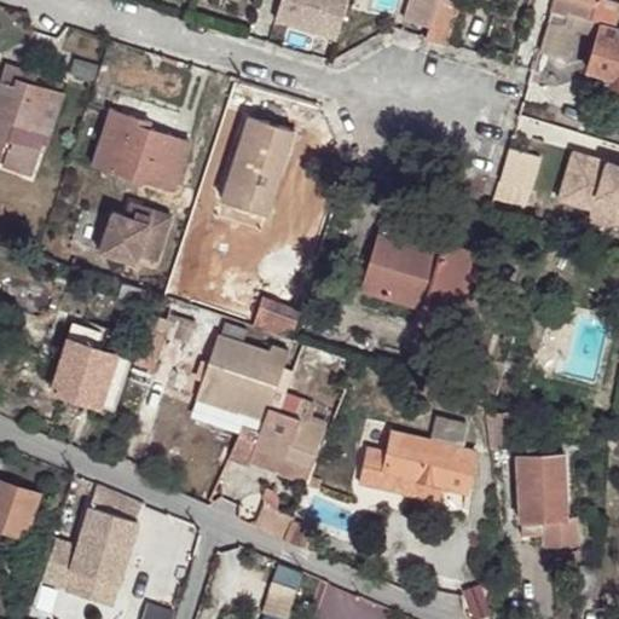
[(324,22),(341,28),(348,0),(281,0),(275,19),(320,34),(324,22)]
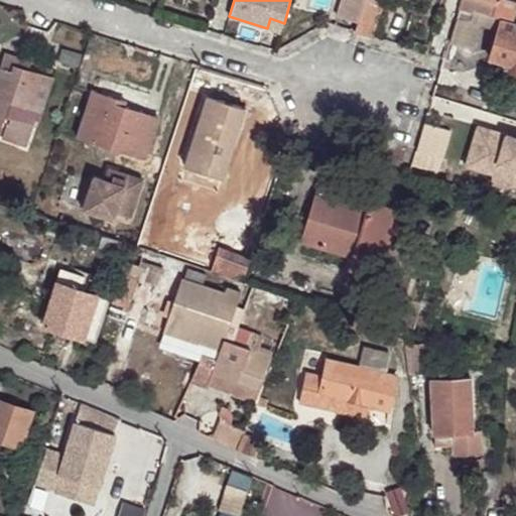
[(341,0),(337,16),(358,23),(364,0),(341,0)]
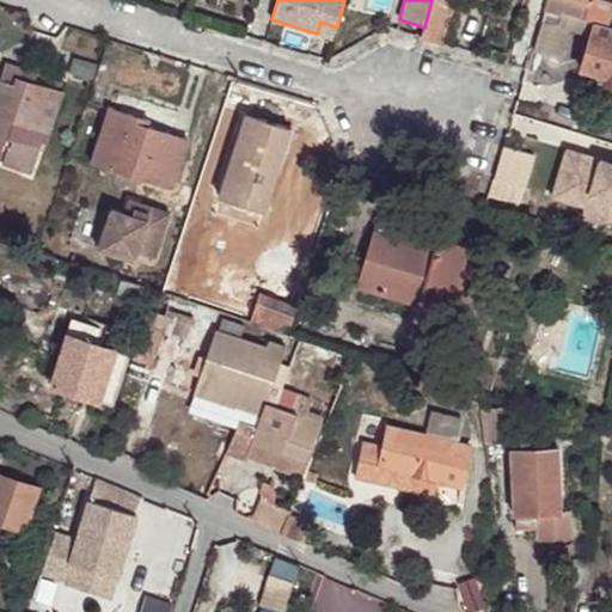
[(432,0),(424,28),(421,37),(440,43),(453,1),(447,0),(432,0)]
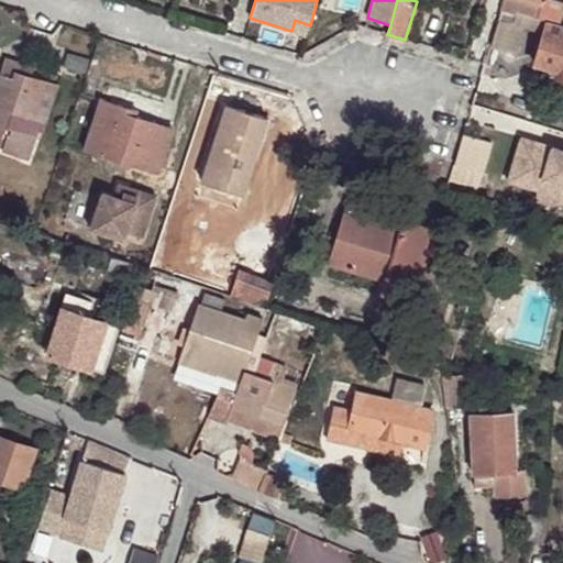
[(562,24),(561,24),(562,14),(562,7),(550,3),(550,0),(505,0),(497,25),(492,45),(516,52),(523,26),(543,32),(534,63),(559,70),(556,77),(562,78),(562,24)]
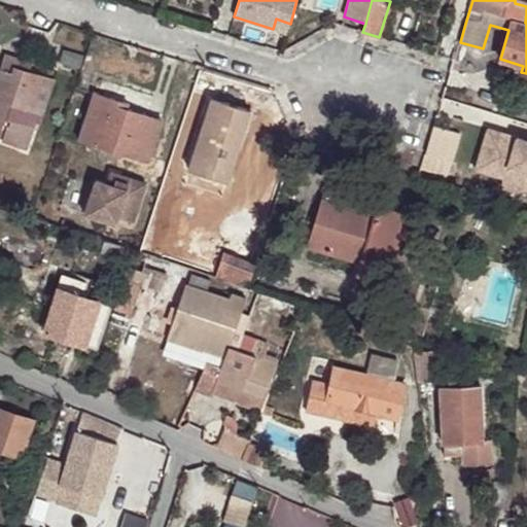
[(276,19),(273,29),(287,33),(290,24),(276,19)]
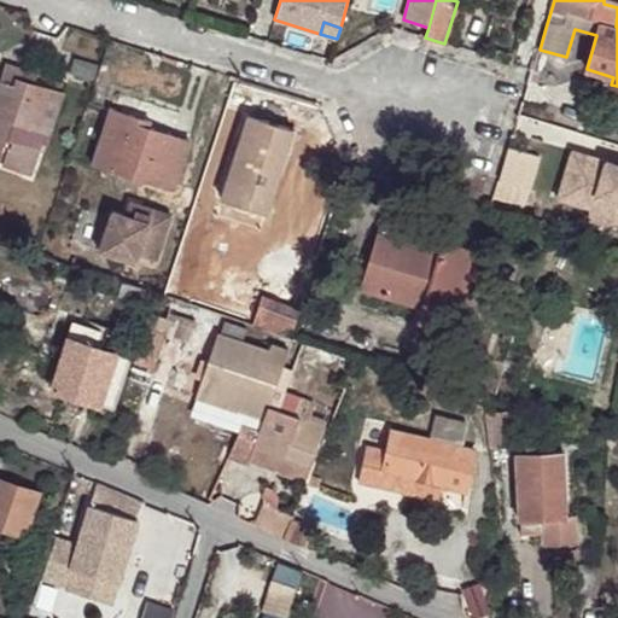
[(5,75),(1,85),(17,89),(19,81),(34,86),(38,75),(23,70),(19,80),(5,75)]
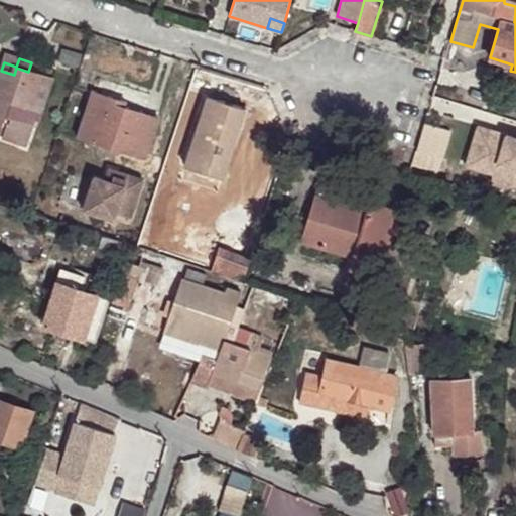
[(14,75),(1,71),(0,74),(0,135),(4,137),(3,139),(27,146),(35,119),(40,121),(53,80),(28,72),(16,68),(14,75)]
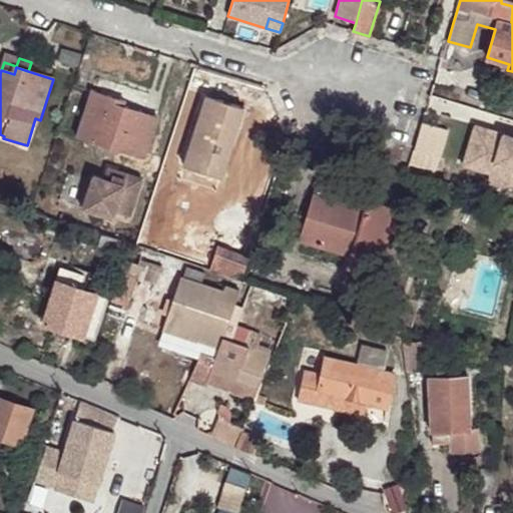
[(158,112),(90,89),(76,132),(144,154),(158,112)]
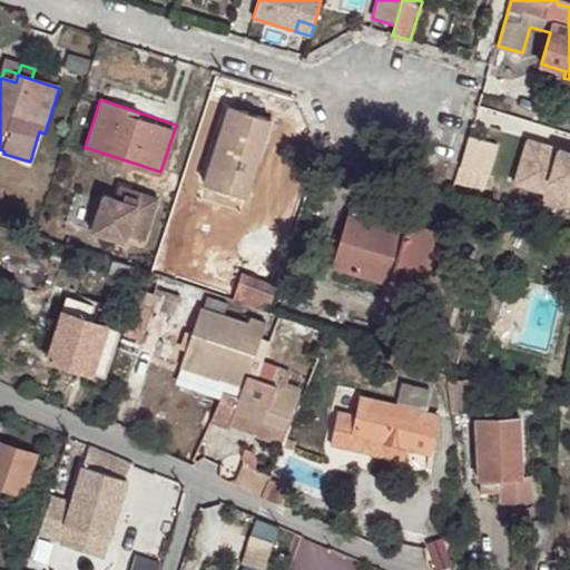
[(267,118),(229,106),(205,183),(246,196),(258,158),(254,157),(267,118)]
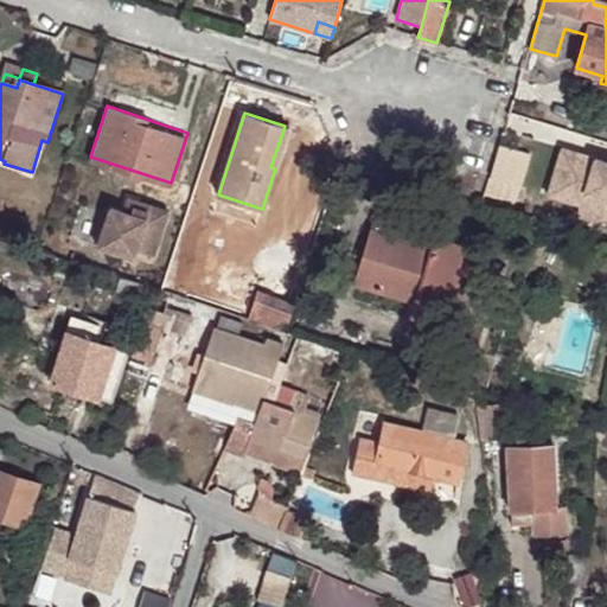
[(288,127),(285,126),(270,167),(275,168),(288,127)]
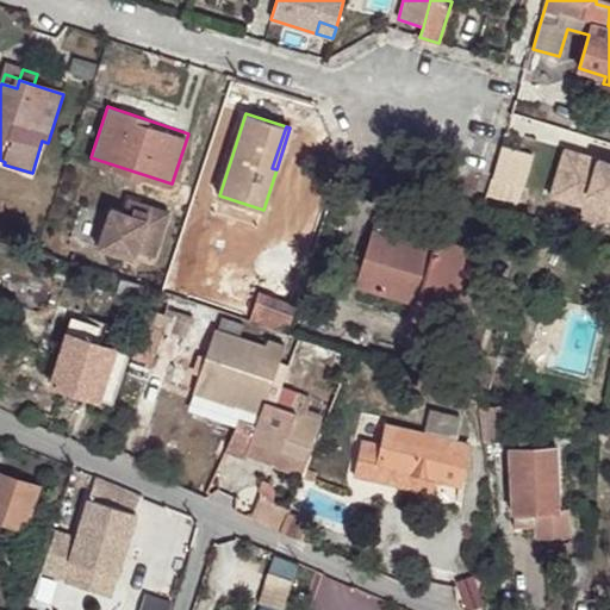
[(531,155),(502,145),(492,178),(521,187),(531,155)]
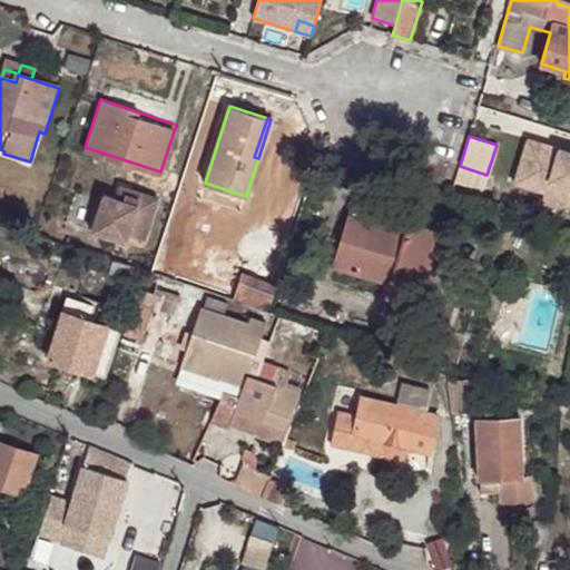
[(569,151),(528,138),(516,176),(530,180),(531,175),(557,183),(558,205),(569,205),(569,151)]
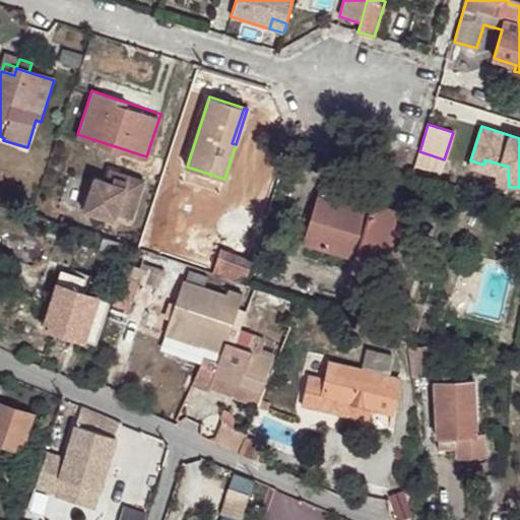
[(444,159),(419,151),(414,166),(440,174),(444,159)]
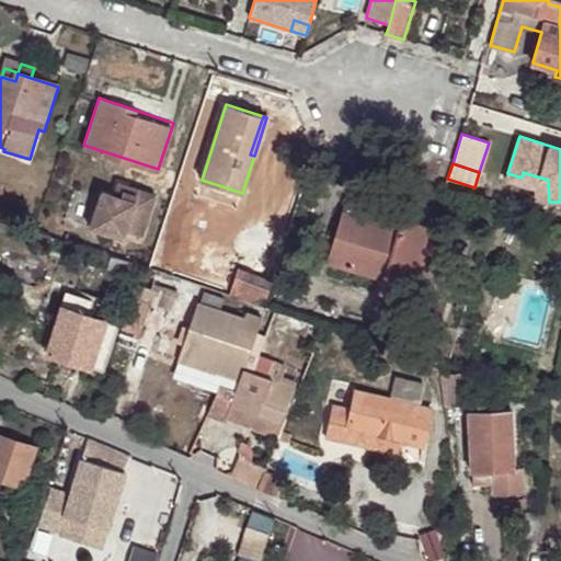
[(522,178),(507,173),(505,180),(536,190),(536,201),(549,202),(548,180),(523,172),(522,178)]
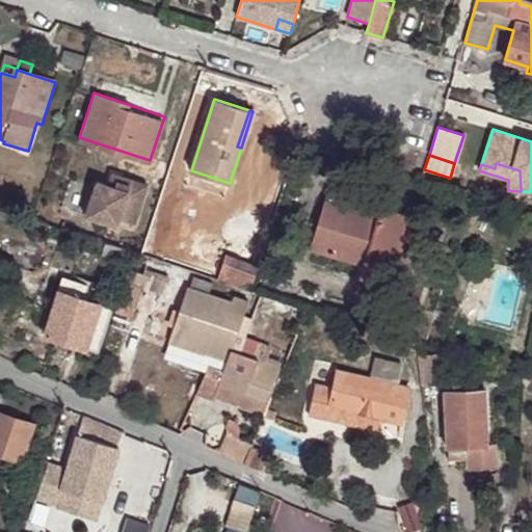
[(111,174),(108,186),(114,188),(116,182),(130,186),(132,180),(111,174)]
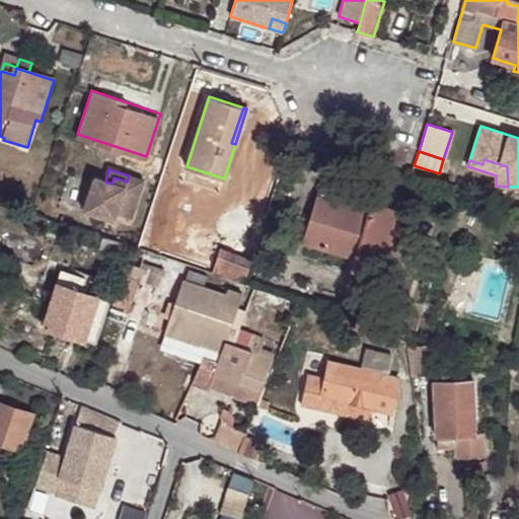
[(105,181),(94,177),(83,211),(115,220),(117,214),(131,219),(144,180),(129,175),(127,181),(114,177),(112,183),(105,181)]
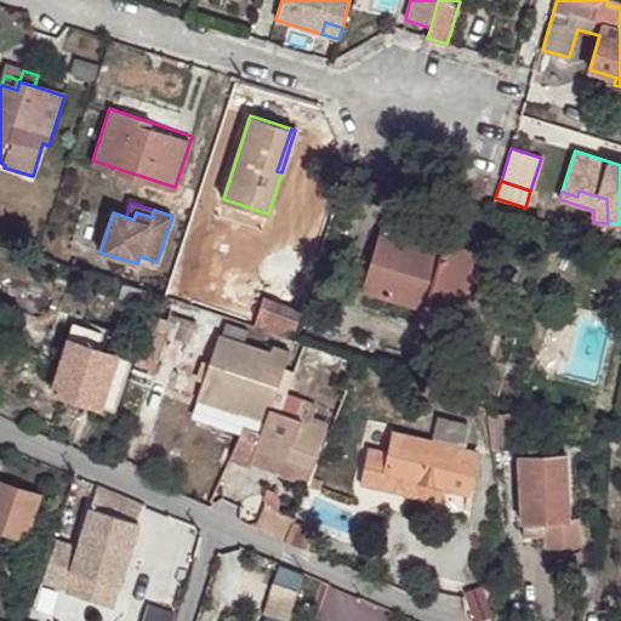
[(383,221),(380,234),(440,254),(444,240),(383,221)]
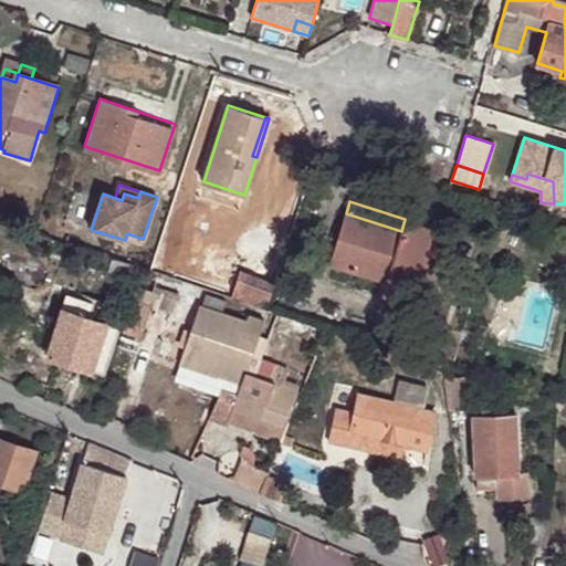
[(401,231),(346,213),(331,264),(383,280),(388,282),(386,289),(377,320),(406,328),(437,229),(405,219),(401,231)]
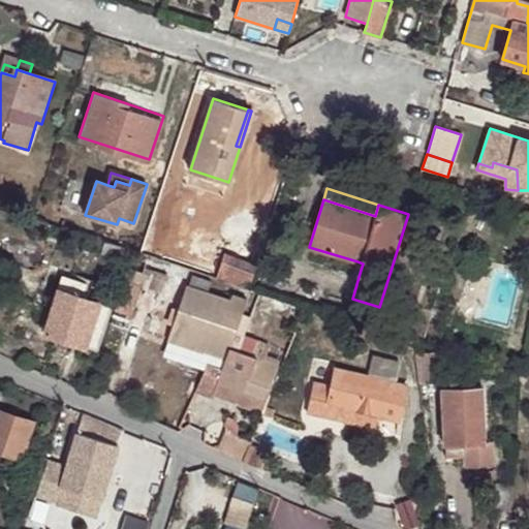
[(124,247),(104,241),(100,253),(121,259),(124,247)]
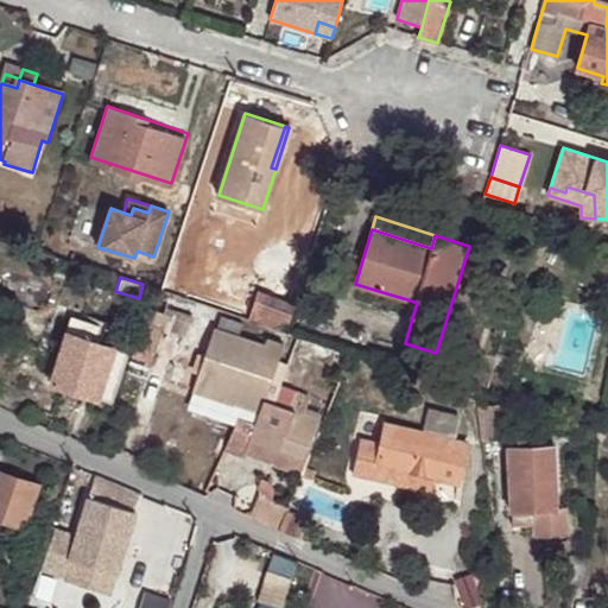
[(144,322),(162,328),(165,316),(189,324),(196,302),(154,289),(144,322)]
